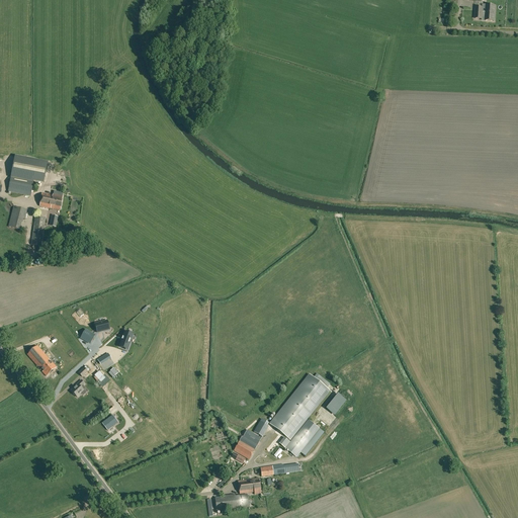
[(476,7),(475,18),(482,19),(482,17),(485,17),(485,20),(495,21),(496,6),(486,5),(486,10),(483,10),(483,8),(476,7)]
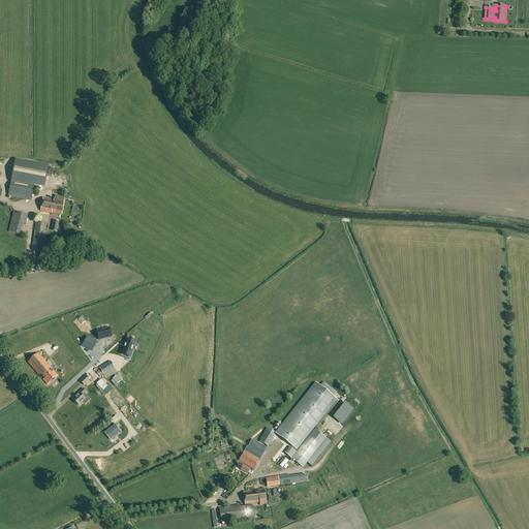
[(34,188),(34,185),(44,187),(49,166),(16,160),(10,184),(29,188),(34,188)]
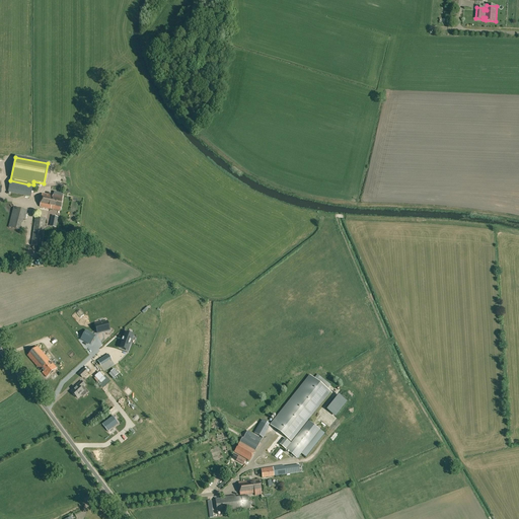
[(30,197),(33,184),(28,184),(10,180),(8,193),(30,197)]
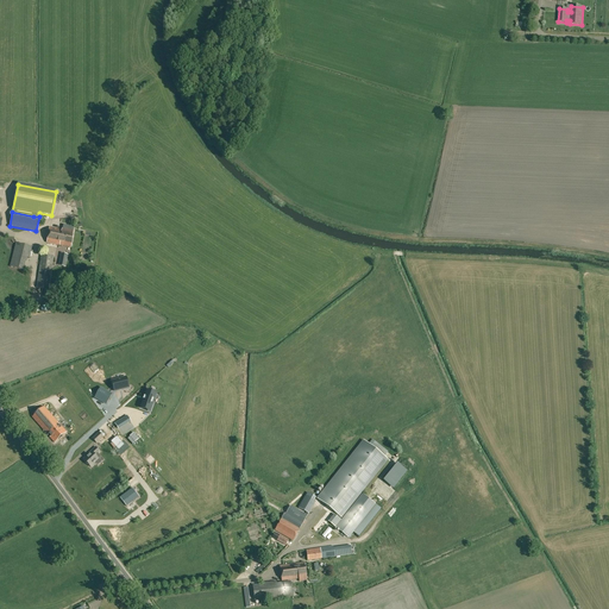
[(71,248),(74,231),(62,228),(62,230),(49,227),(46,243),(71,248)]
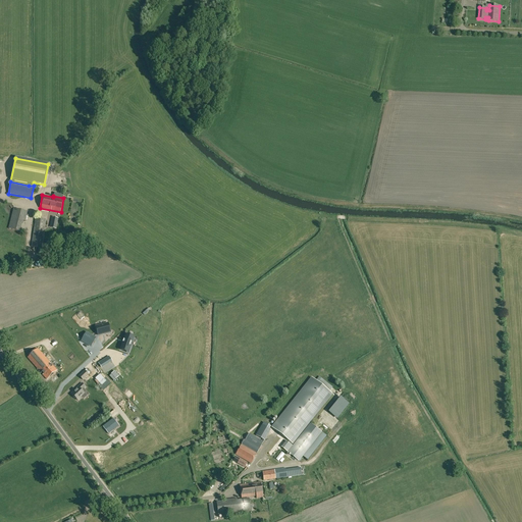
[(8,228),(20,232),(22,220),(25,221),(28,212),(25,211),(13,208),(8,228)]
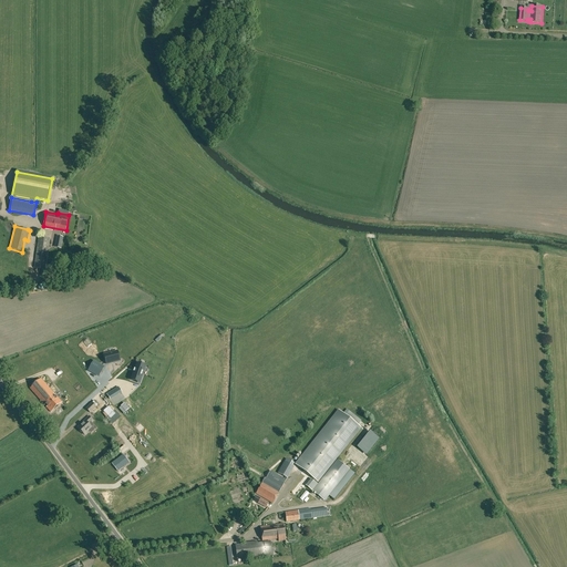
[(50,238),(42,237),(39,237),(38,244),(34,268),(47,269),(50,238)]
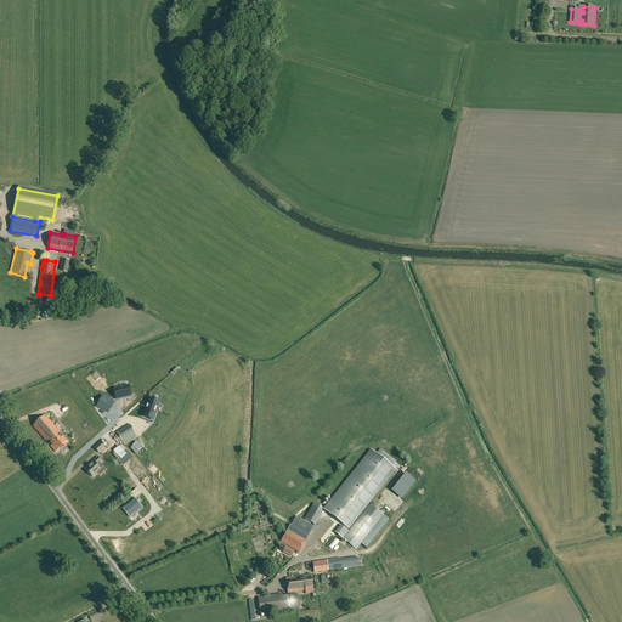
[(73,294),(67,289),(58,299),(66,304),(73,294)]
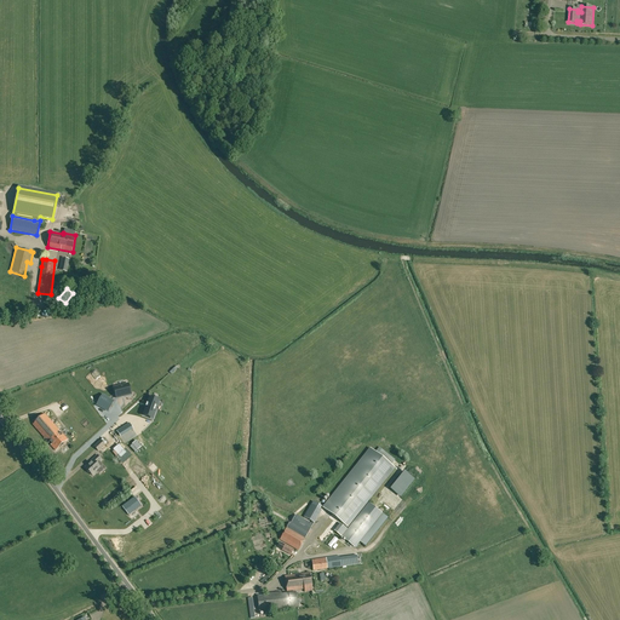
[(133,375),(154,368),(150,359),(127,367),(128,371),(131,369),(133,375)]
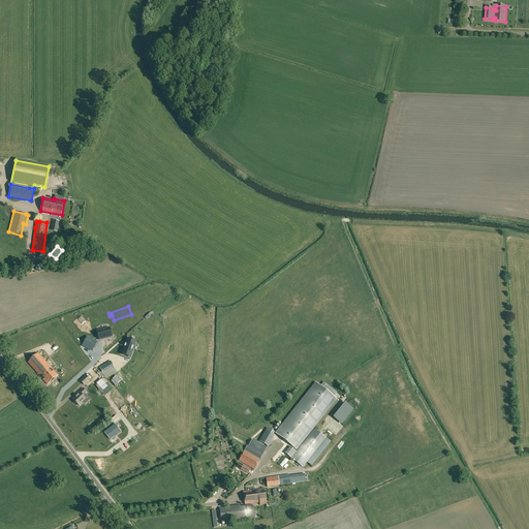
[(145,347),(164,332),(159,325),(152,332),(141,342),(145,347)]
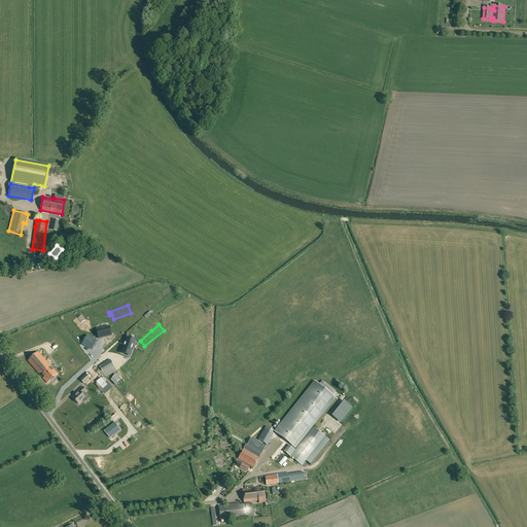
[(98,331),(99,341),(111,340),(110,330),(98,331)]
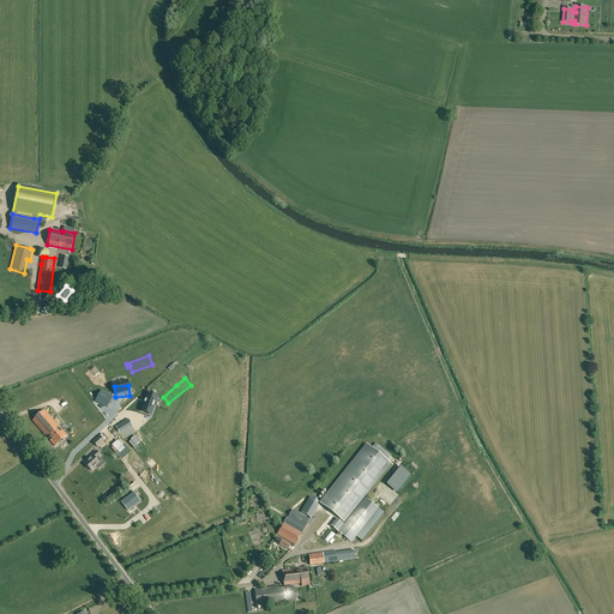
[(48,397),(49,402),(62,396),(60,391),(48,397)]
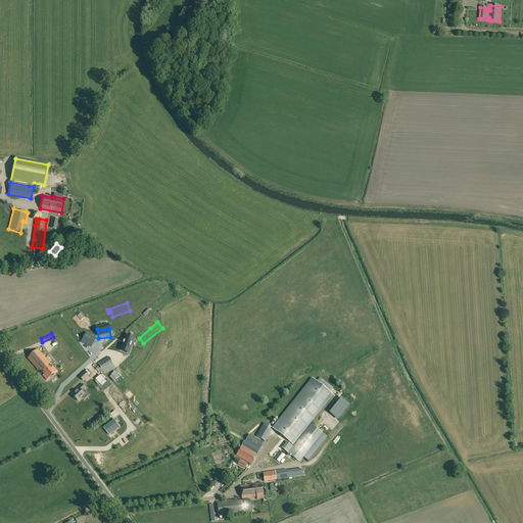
[(86,333),(81,340),(89,347),(94,340),(86,333)]
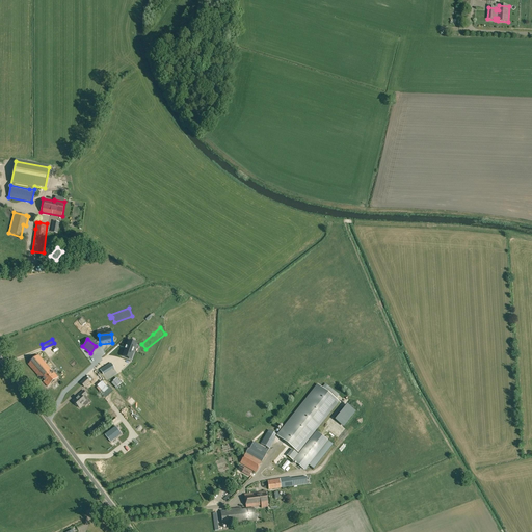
[(128,341),(124,354),(132,357),(136,344),(128,341)]
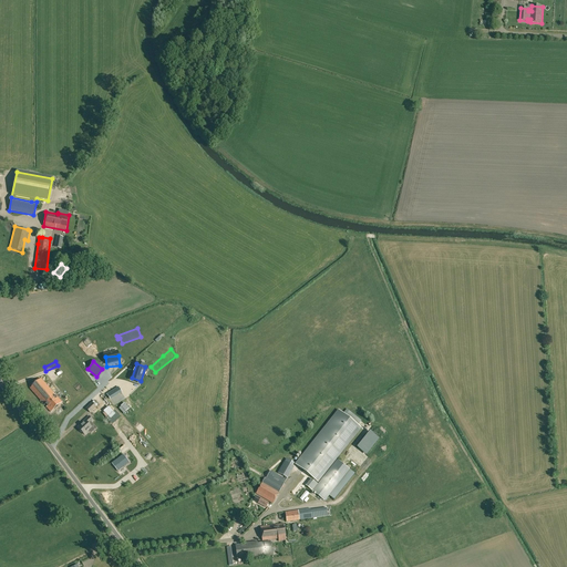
[(51,412),(62,402),(41,379),(30,389),(44,405),(45,404),(48,406),(47,408),(51,412)]
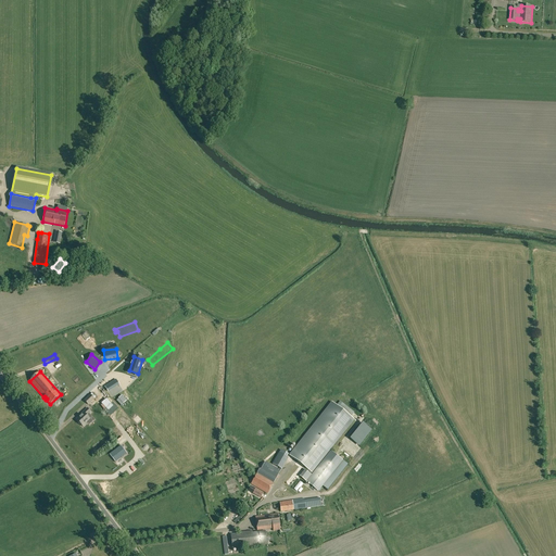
[(117,421),(129,434),(165,404),(152,389),(147,393),(139,383),(134,388),(129,392),(130,393),(129,394),(131,397),(130,399),(126,403),(123,399),(111,408),(119,419),(117,421)]
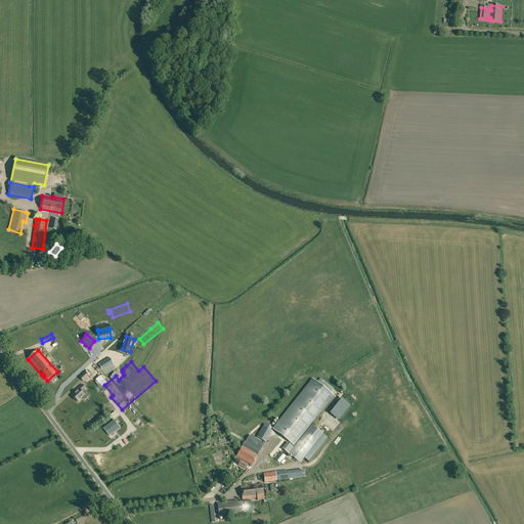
[(89,377),(85,372),(79,377),(83,382),(89,377)]
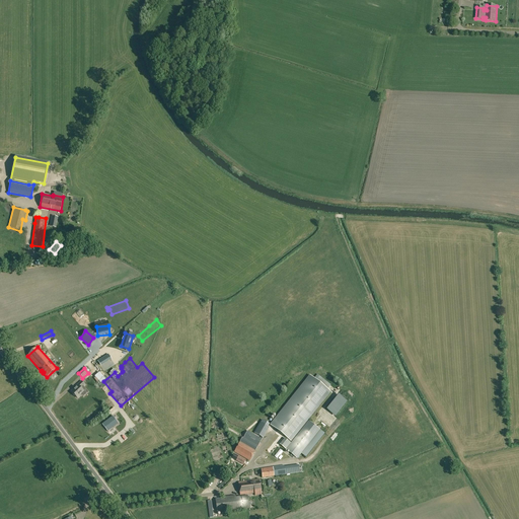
[(309,376),(270,426),(290,442),(330,391),(309,376)]
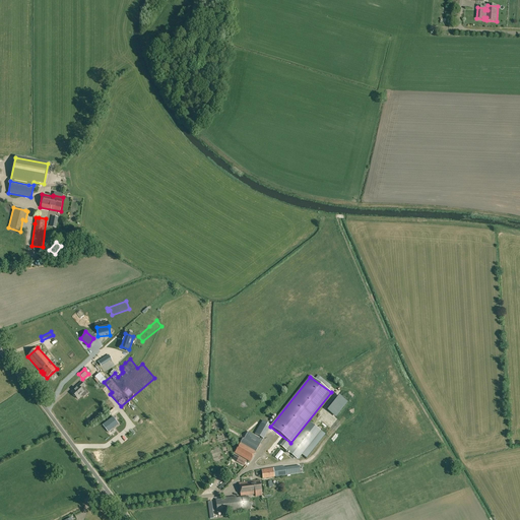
[(77,399),(81,395),(81,394),(83,392),(81,389),(85,386),(81,382),(76,387),(71,392),(77,399)]
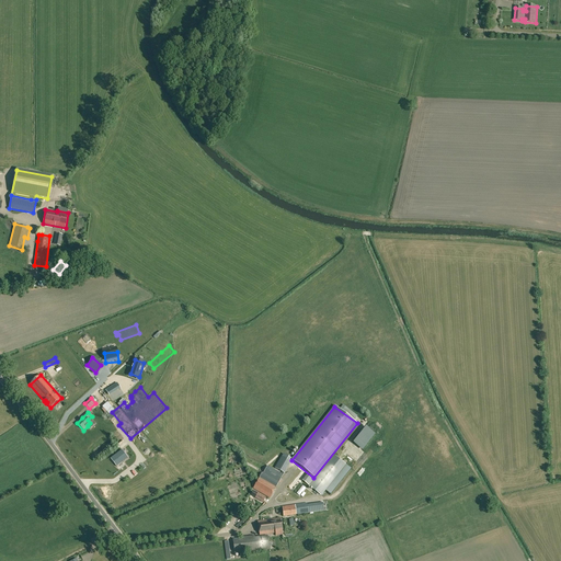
[(364,450),(377,434),(368,426),(355,443),(364,450)]
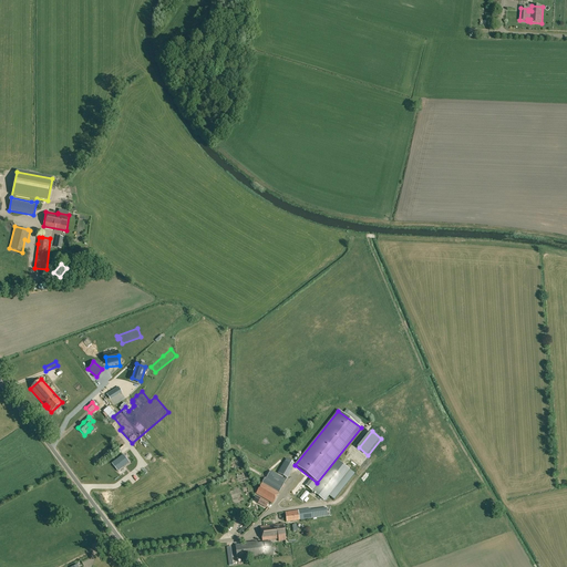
[(112,463),(117,471),(129,462),(123,455),(112,463)]
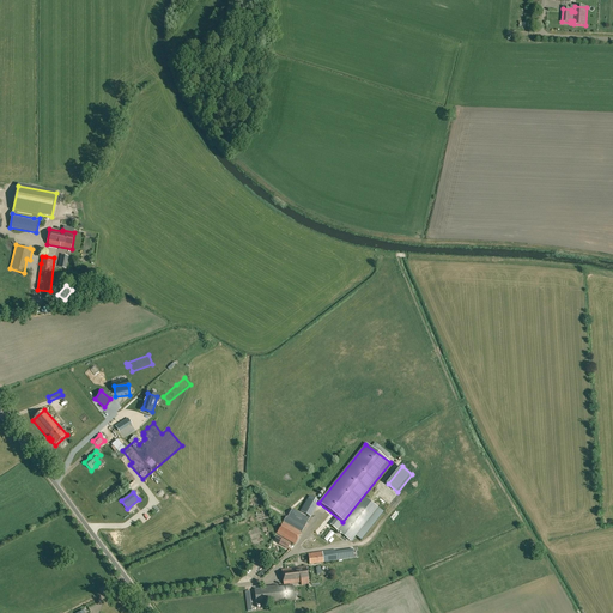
[(364,497),(344,523),(338,530),(352,542),(356,538),(354,536),(378,508),(364,497)]
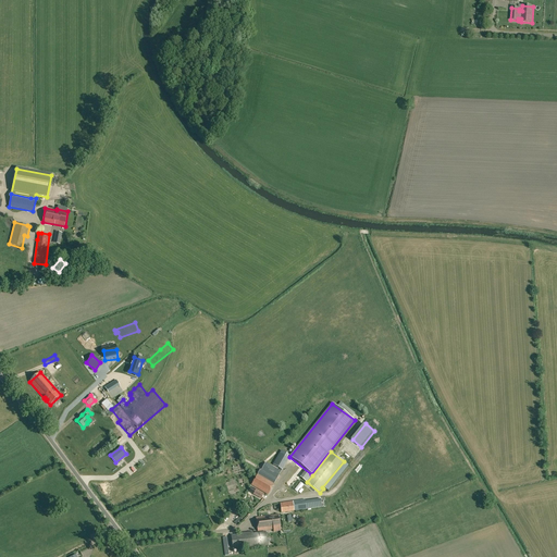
[(279,454),(273,465),(277,467),(276,468),(282,471),(288,460),(284,455),(279,454)]
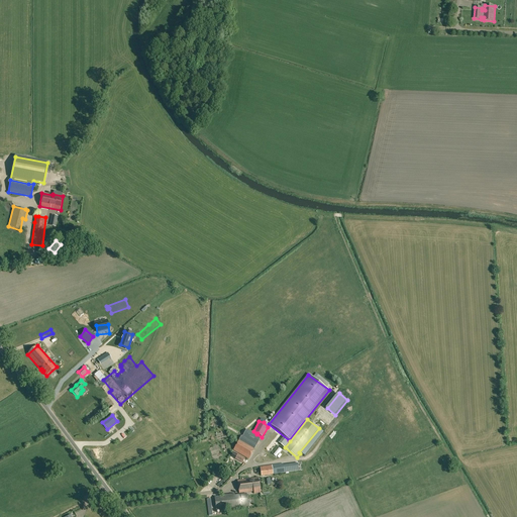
[(242,435),(233,450),(248,458),(262,437),(256,434),(246,429),(243,435),(242,435)]
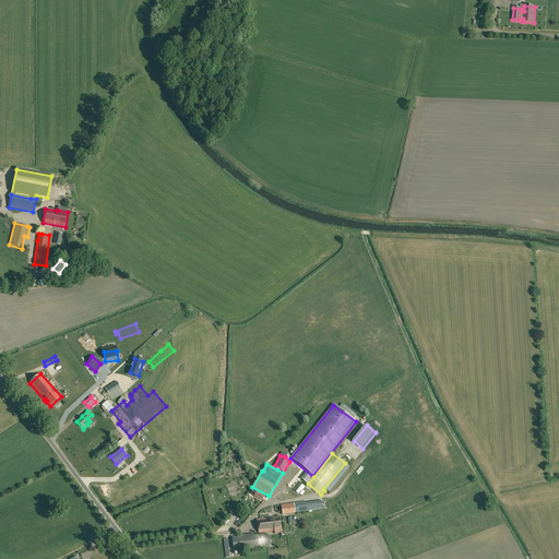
[(264,496),(252,488),(250,492),(254,496),(262,500),(264,496)]
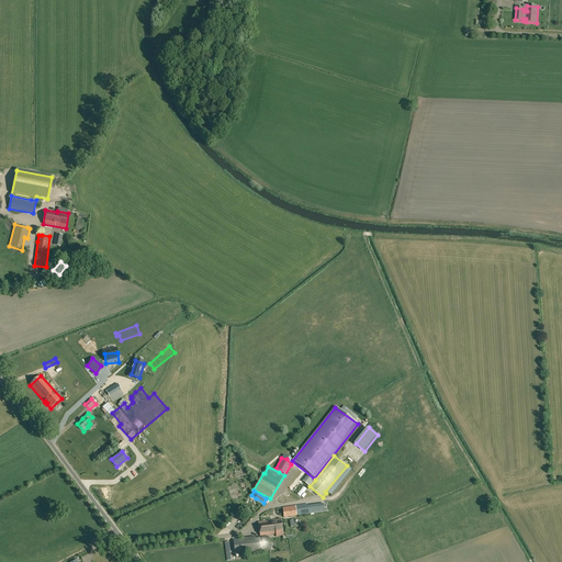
[(296,516),(308,514),(307,504),(295,506),(282,507),(283,517),(296,516)]
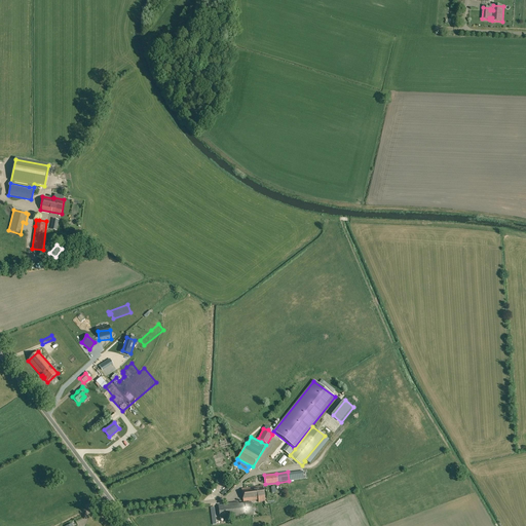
[(223,494),(228,497),(234,488),(230,485),(223,494)]
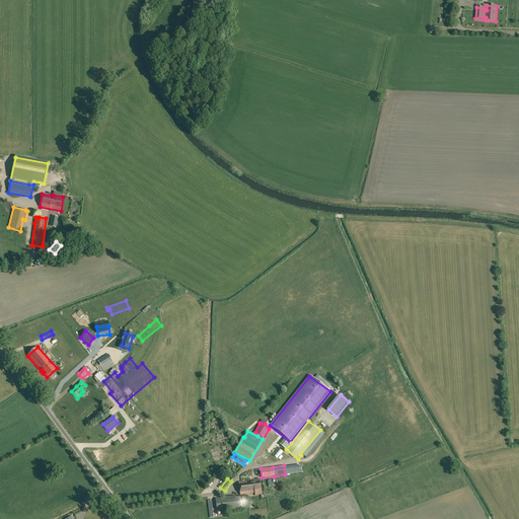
[(254,493),(255,495),(262,495),(260,479),(238,483),(240,495),(254,493)]
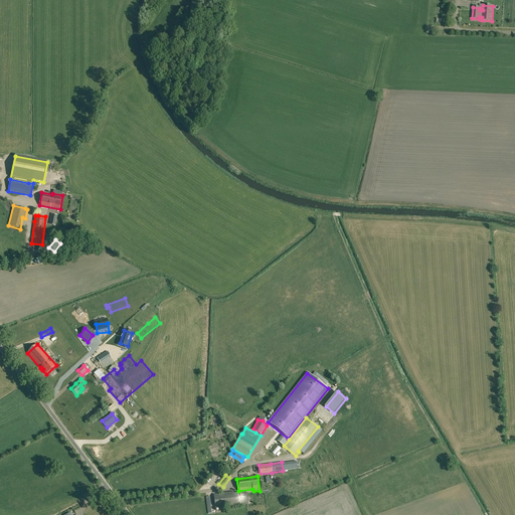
[(218,495),(215,495),(215,494),(213,495),(215,509),(246,504),(245,492),(233,494),(233,492),(218,494),(218,495)]
